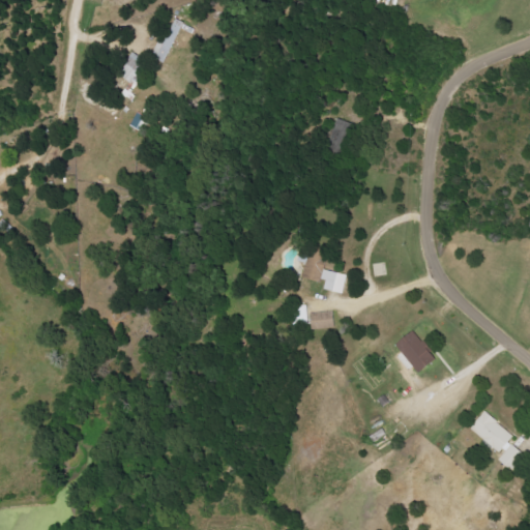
[(184,21),(177,18),(167,42),(159,39),(153,55),(168,61),(184,21)]
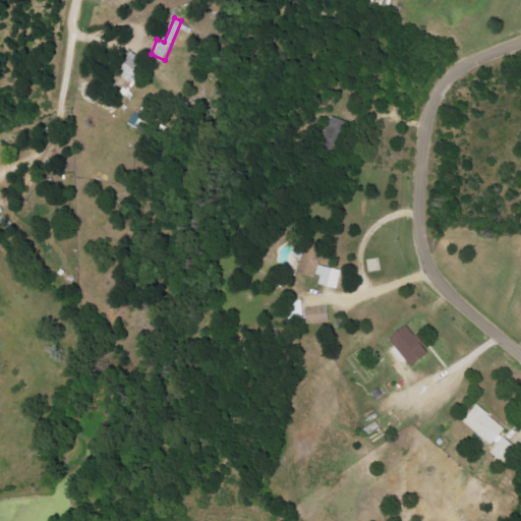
[(146,62),(133,51),(116,70),(133,85),(139,79),(133,75),(146,62)]
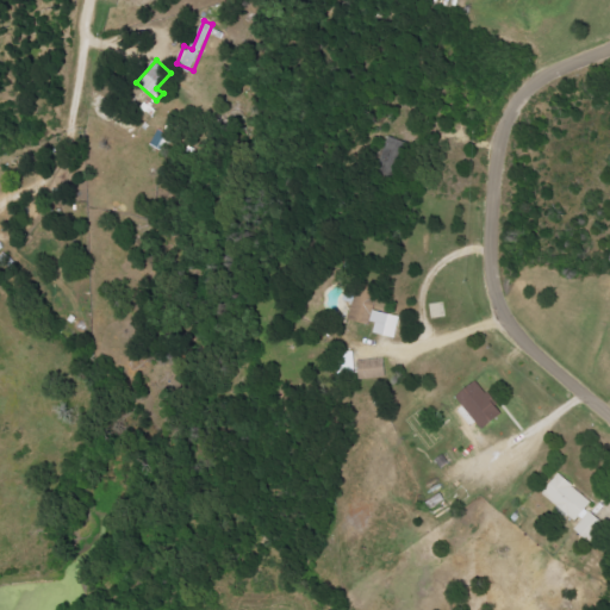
[(402,316),(375,311),(379,290),(347,284),(343,300),(353,303),(350,319),(378,324),(375,334),(397,337),(402,316)]
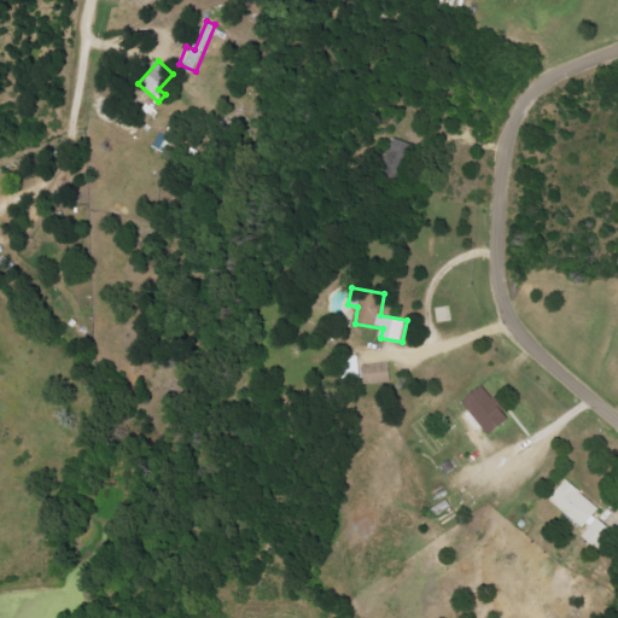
[(344,379),(362,378),(361,356),(343,357),(344,379)]
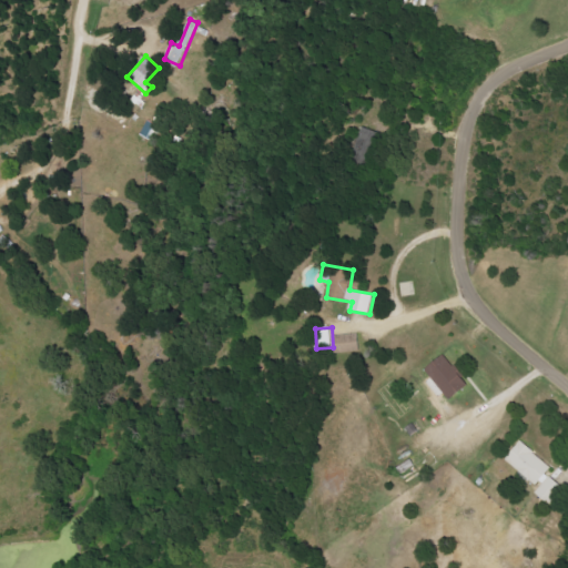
[(335,353),(358,351),(357,334),(334,335),(335,353)]
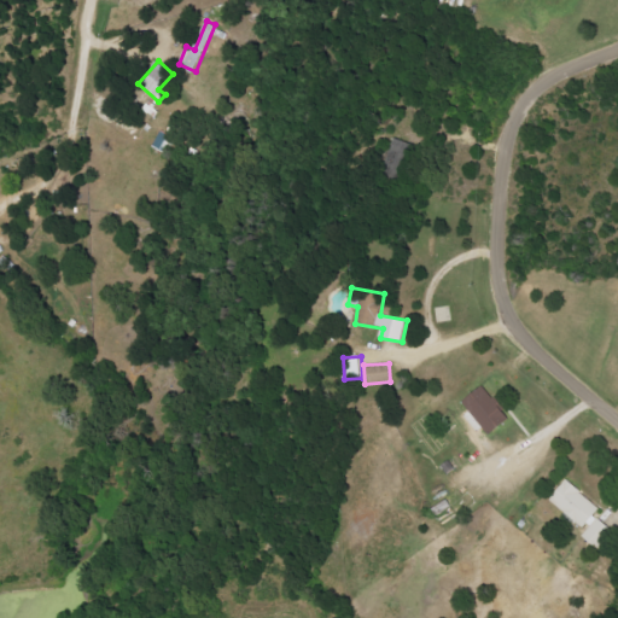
[(511,420),(487,385),(465,400),(489,435),(511,420)]
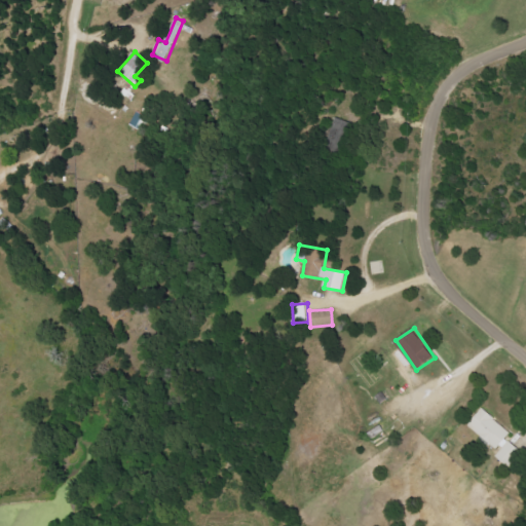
[(501,447),(512,427),(480,410),(470,428),(501,447)]
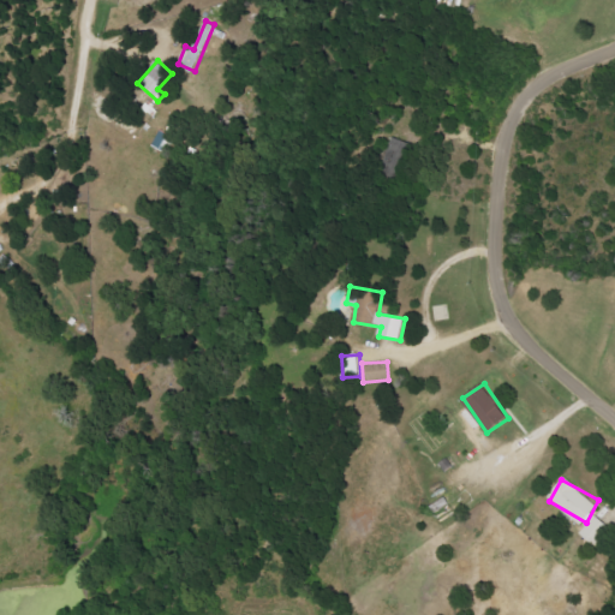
[(591,542),(607,524),(597,514),(580,532),(591,542)]
